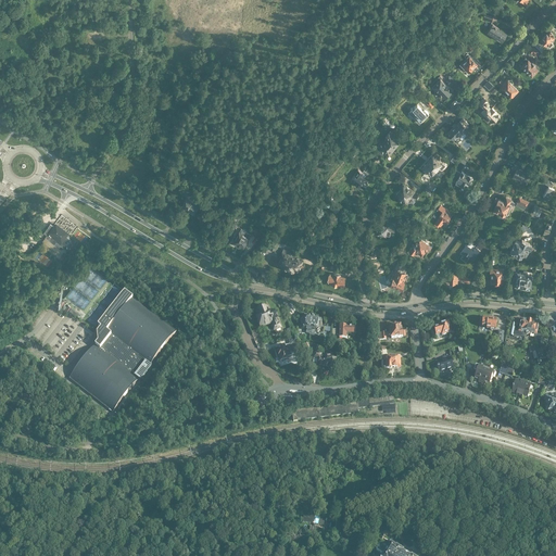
[(485,12),(483,19),(492,22),(494,15),(485,12)]
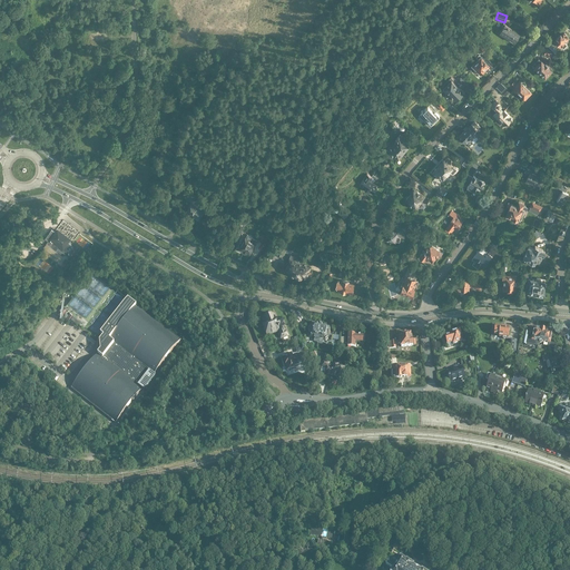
[(500,32),(514,41),(520,33),(504,25),(500,32)]
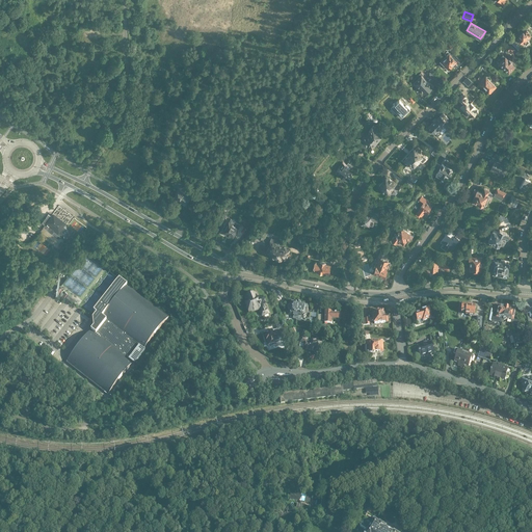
[(523,43),(524,43),(526,45),(529,42),(527,40),(531,34),(526,29),(517,37),(523,43)]
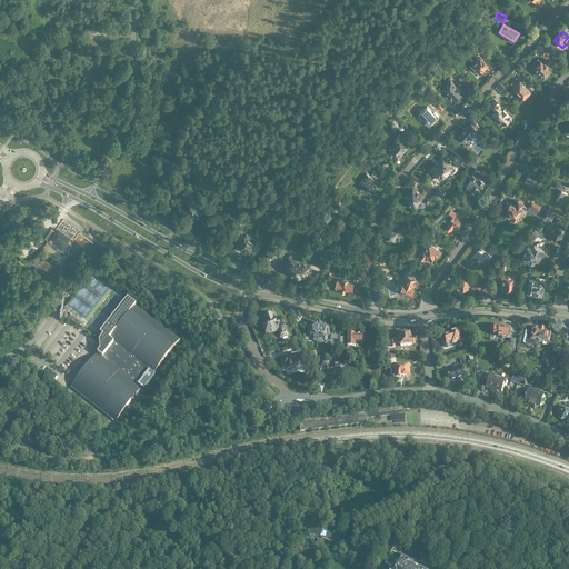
[(552,53),(556,50),(548,42),(545,46),(552,53)]
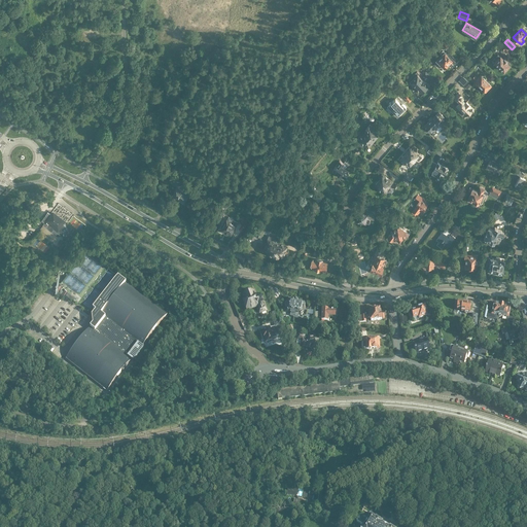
[(436,61),(444,68),(453,60),(444,50),(441,53),(442,55),(436,61)]
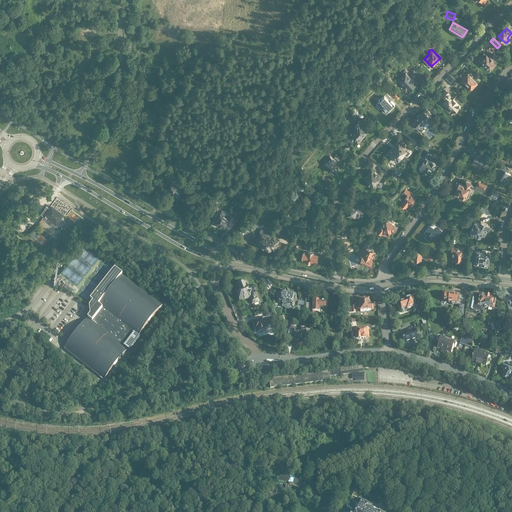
[(479,58),(481,60),(480,60),(489,69),(495,63),(492,60),(493,59),(490,56),(489,57),(486,54),(486,55),(484,53),(479,58)]
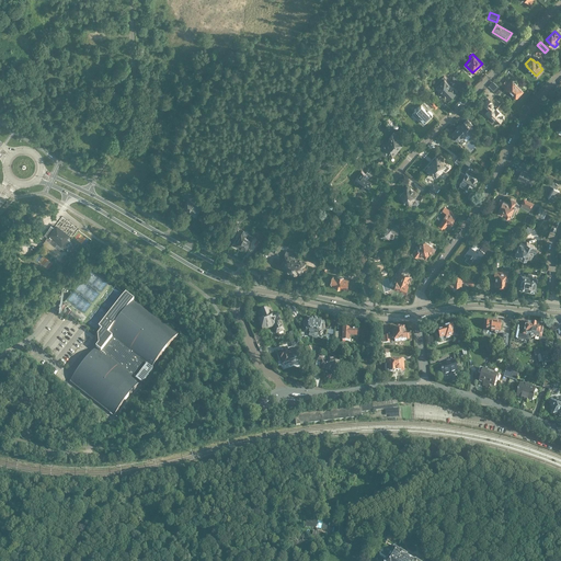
[(435,86),(436,87),(436,88),(439,91),(442,91),(448,99),(450,96),(453,95),(455,92),(457,90),(454,86),(453,87),(446,80),(446,79),(444,77),(435,86)]
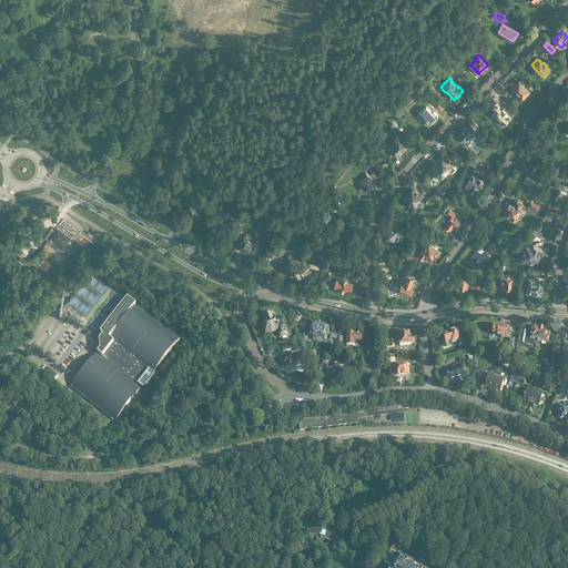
[(521,98),(524,99),(529,92),(518,81),(515,84),(511,81),(509,84),(511,87),(513,89),(511,89),(521,99),(521,98)]
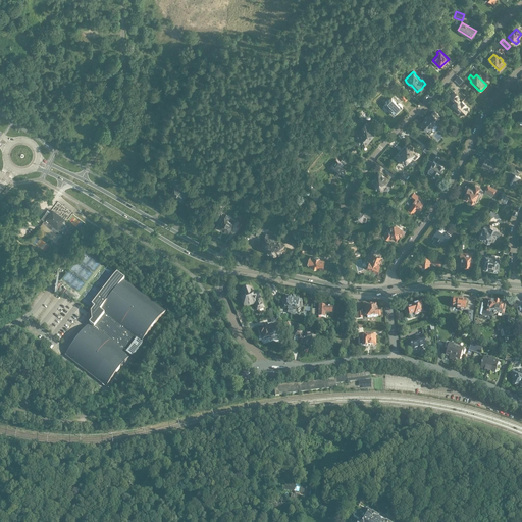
[(455,92),(450,97),(455,102),(452,105),(455,109),(456,108),(460,112),(461,111),(463,113),(468,109),(469,108),(462,101),(461,102),(457,98),(458,97),(457,96),(458,95),(455,92)]
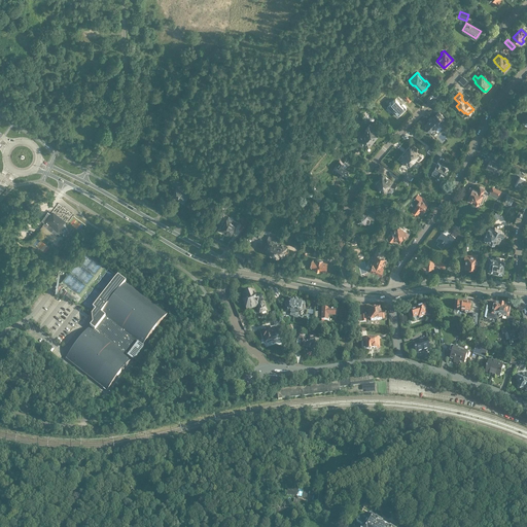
[(390,106),(388,108),(394,114),(396,112),(399,115),(402,111),(403,110),(407,107),(400,101),(401,100),(399,98),(396,100),(395,98),(389,105),(390,106)]
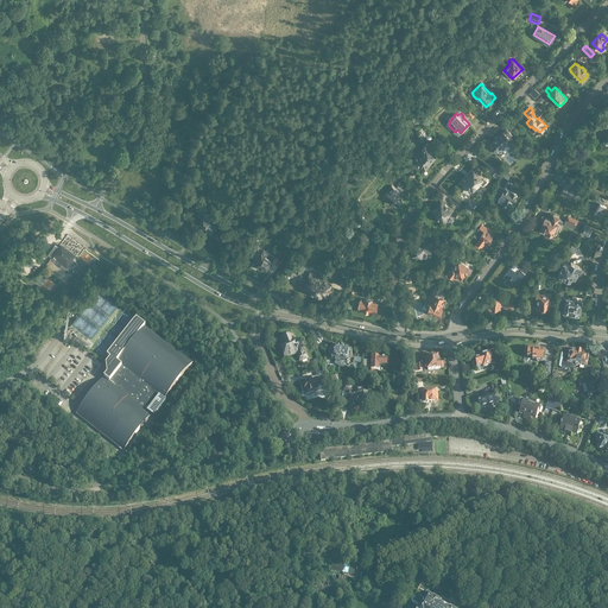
[(506,128),(489,145),(492,147),(491,149),(494,153),(496,152),(501,157),(512,146),(507,141),(513,135),(506,128)]
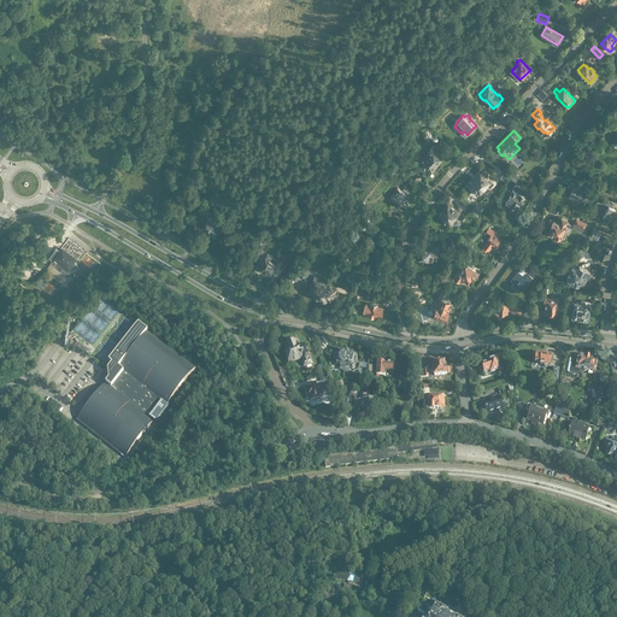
[(427,156),(436,164),(438,163),(439,163),(441,160),(440,159),(441,159),(440,157),(442,153),(433,145),(430,147),(428,150),(429,151),(427,156)]
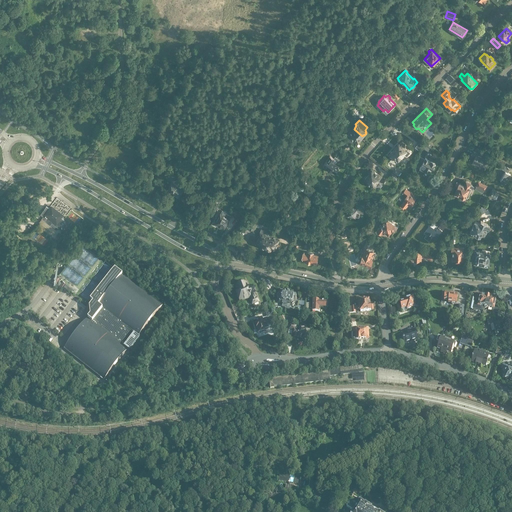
[(362,136),(354,129),(351,132),(350,131),(348,133),(346,135),(354,142),(357,140),(358,141),(359,140),(360,140),(362,138),(362,137),(362,136)]
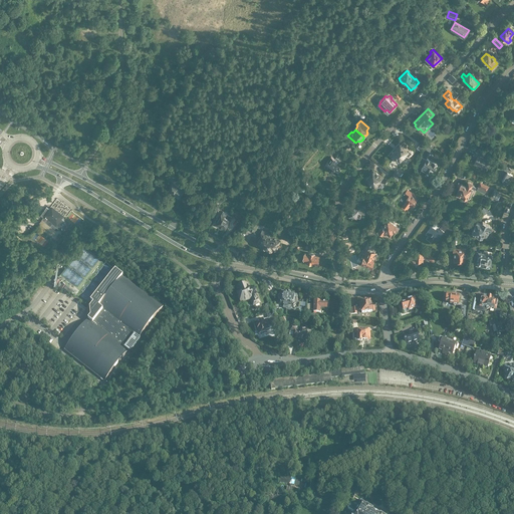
[(342,148),(346,143),(340,138),(336,143),(342,148)]
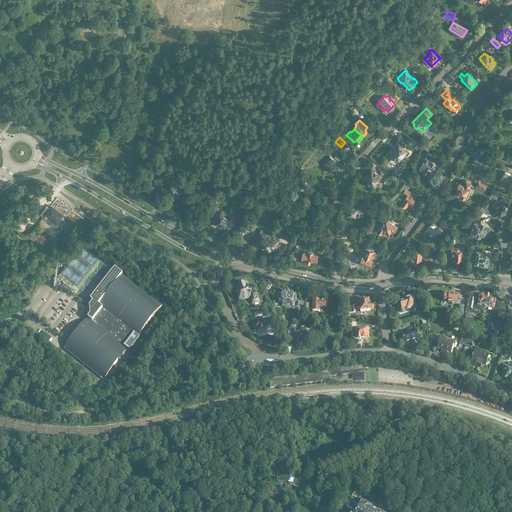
[(388,155),(393,159),(393,158),(396,162),(408,149),(404,146),(405,145),(401,142),(388,155)]
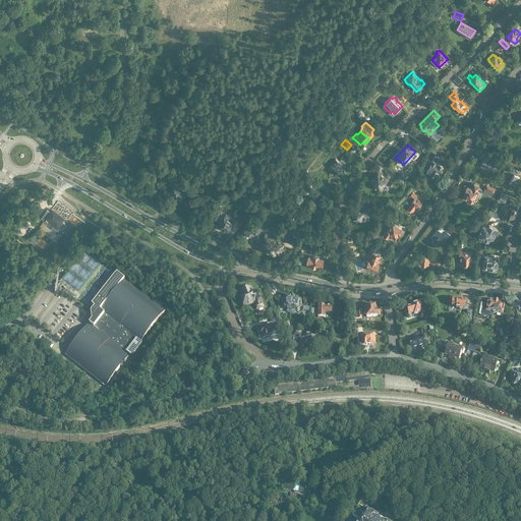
[(430,147),(425,156),(432,160),(438,151),(430,147)]
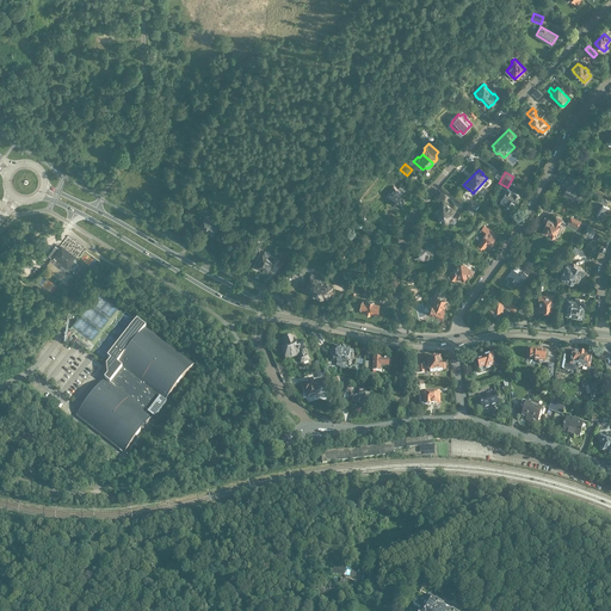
[(572,196),(579,199),(579,198),(581,199),(582,197),(581,196),(582,191),(576,187),(576,186),(565,180),(562,186),(567,187),(565,193),(563,195),(571,198),(572,196)]
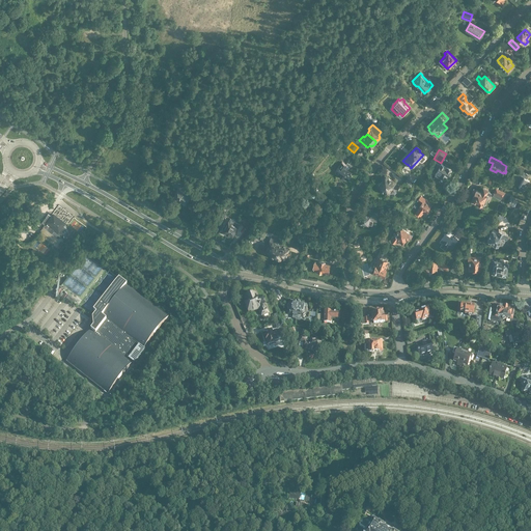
[(335,171),(347,179),(352,173),(344,168),(346,165),(350,168),(351,165),(347,163),(346,164),(342,161),(338,168),(335,171)]
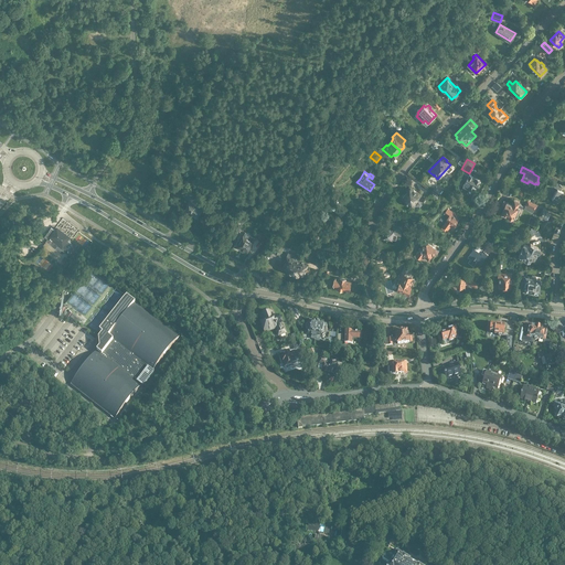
[(465,182),(464,183),(464,184),(464,185),(475,192),(479,182),(480,180),(477,178),(478,176),(473,173),(472,176),(469,173),(468,176),(464,173),(460,180),(465,182)]
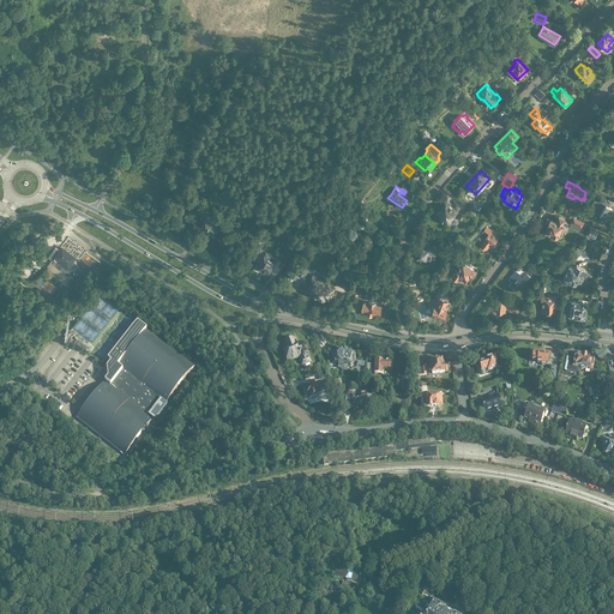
[(600,216),(607,220),(613,209),(609,206),(612,203),(601,197),(599,200),(606,205),(600,216)]
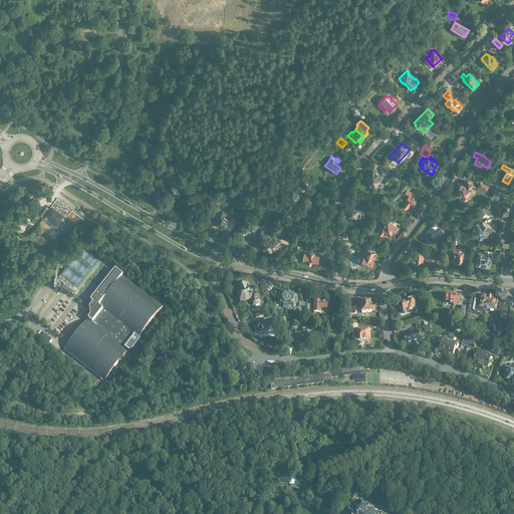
[(394,173),(400,177),(403,173),(397,169),(394,173)]
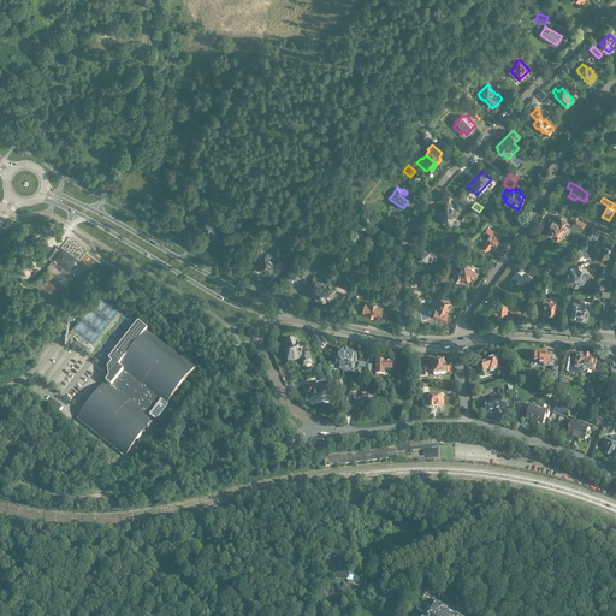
[(445,223),(449,225),(450,224),(451,223),(452,224),(456,219),(460,213),(446,203),(443,207),(444,208),(438,217),(442,218),(440,220),(440,221),(443,223),(445,223)]
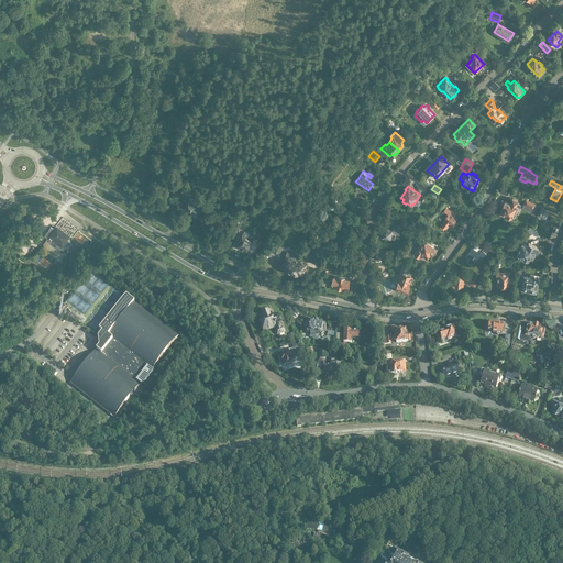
[(438,196),(431,190),(428,194),(435,199),(438,196)]
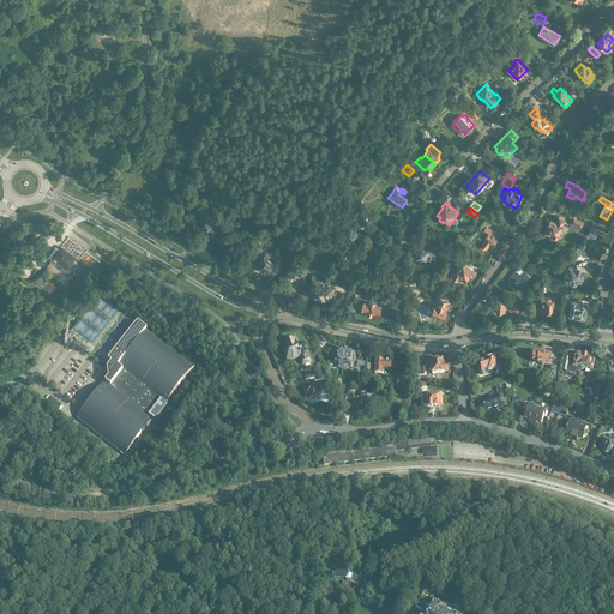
[(203,210),(200,215),(202,216),(202,217),(205,220),(200,227),(209,232),(209,233),(215,236),(221,227),(220,226),(221,224),(208,217),(208,216),(209,217),(211,214),(203,210)]
